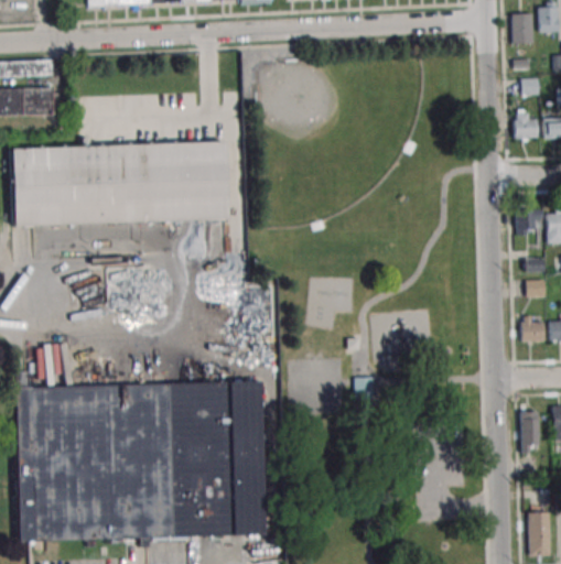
[(560,2),(539,2),(539,32),(560,32),(560,2)]
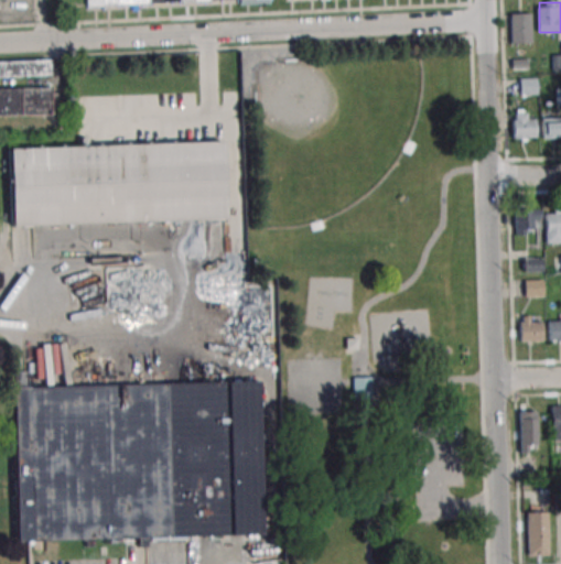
[(513,44),(533,44),(533,12),(513,12),(513,44)]
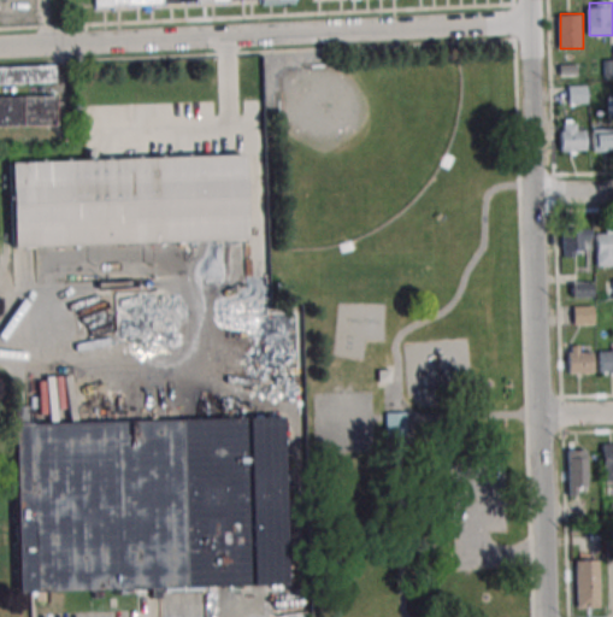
[(0,68),(0,84),(56,82),(54,65),(0,68)]
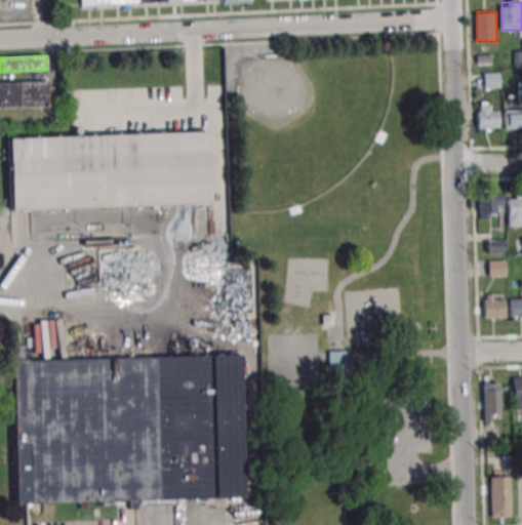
[(503,88),(503,72),(486,73),(486,89),(503,88)]
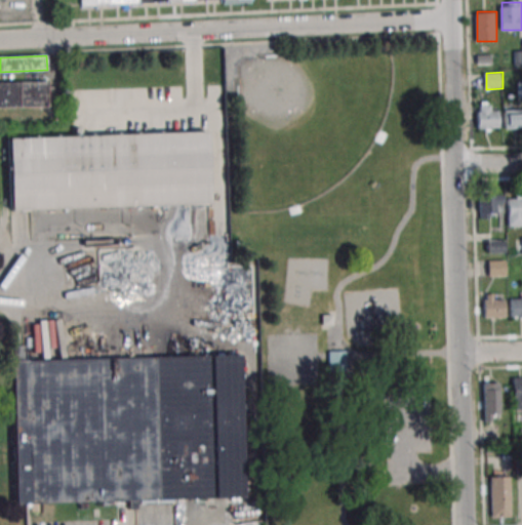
[(0,82),(0,108),(47,106),(46,80),(0,82)]
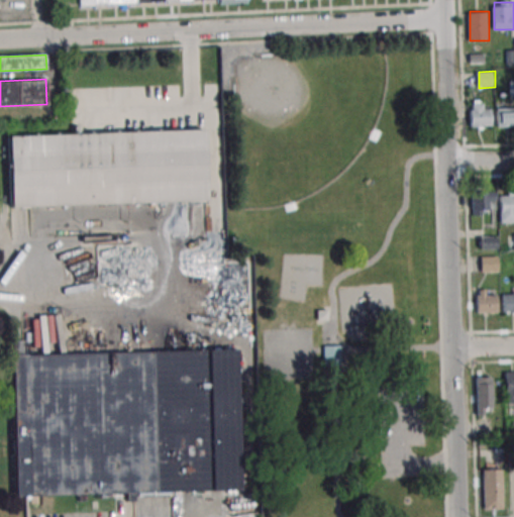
[(473,127),(494,127),(494,102),(473,102),(473,127)]
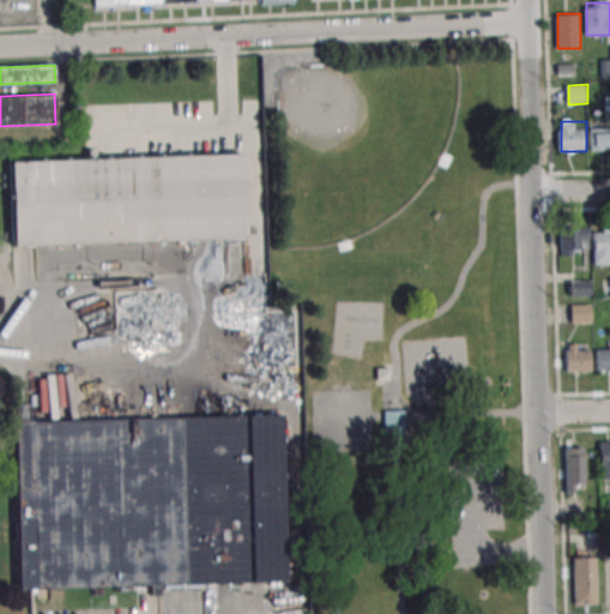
[(592,150),(609,149),(609,126),(592,127),(592,150)]
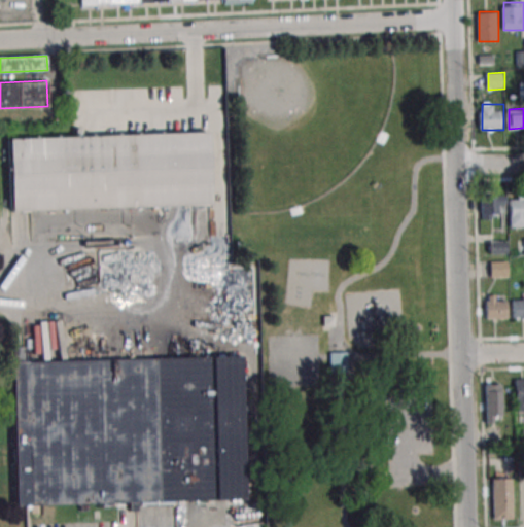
[(11,139),(14,211),(213,204),(211,132),(11,139)]
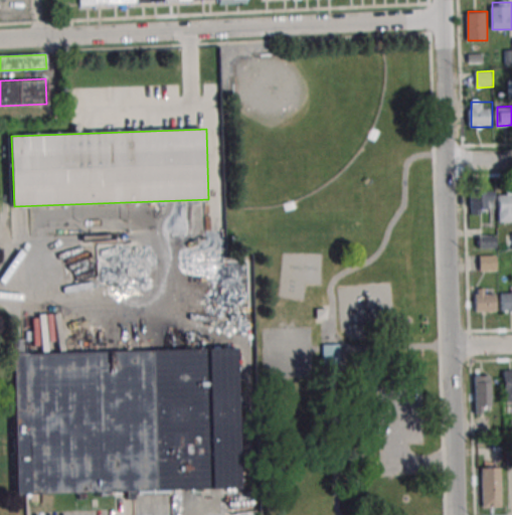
[(472,213),(495,213),(495,191),(472,191),(472,213)]
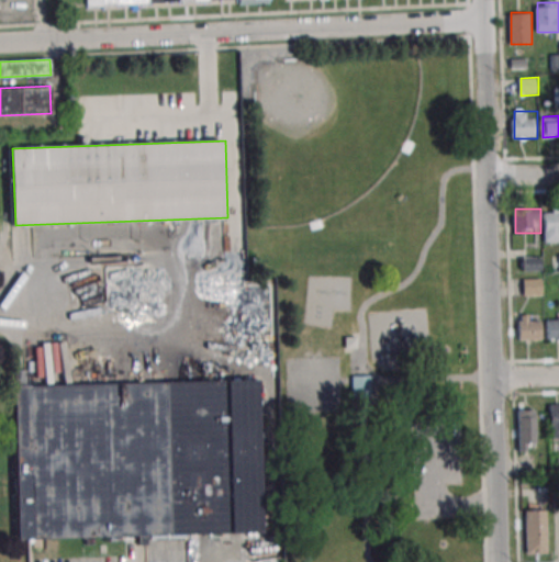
[(558,209),(546,210),(545,243),(558,242),(558,209)]
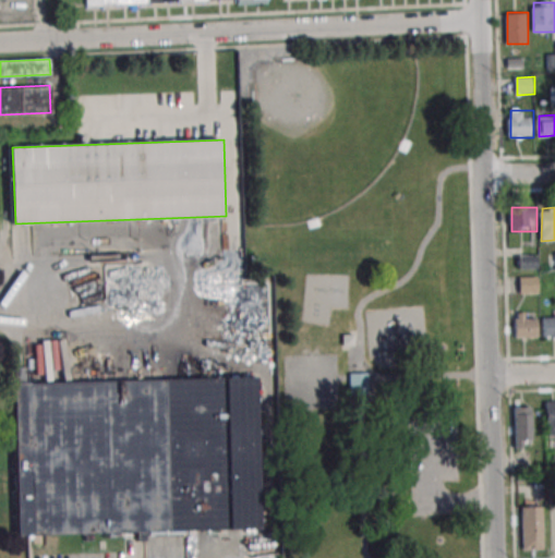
[(540,255),(520,255),(520,268),(540,268),(540,255)]
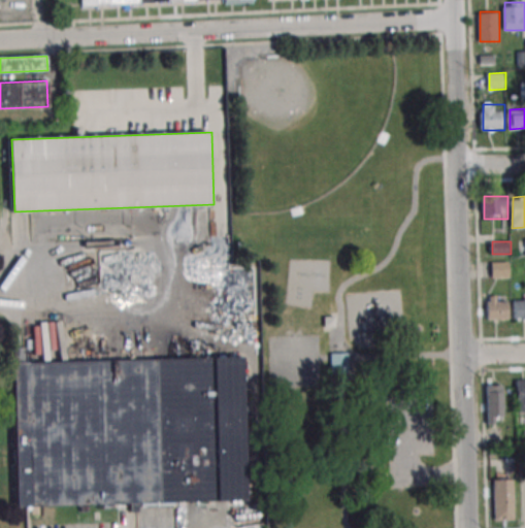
[(235,262),(235,321),(261,321),(261,262),(235,262)]
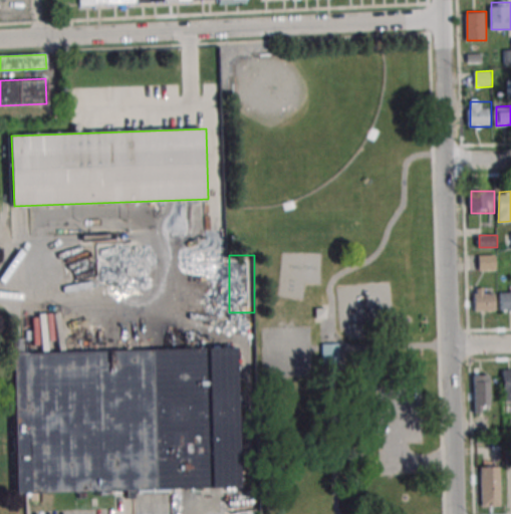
[(497,270),(497,255),(480,255),(480,270),(497,270)]
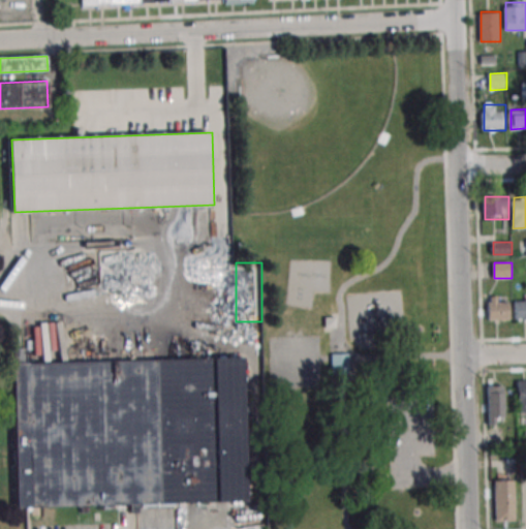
[(489,297),(489,320),(512,320),(512,297),(489,297)]
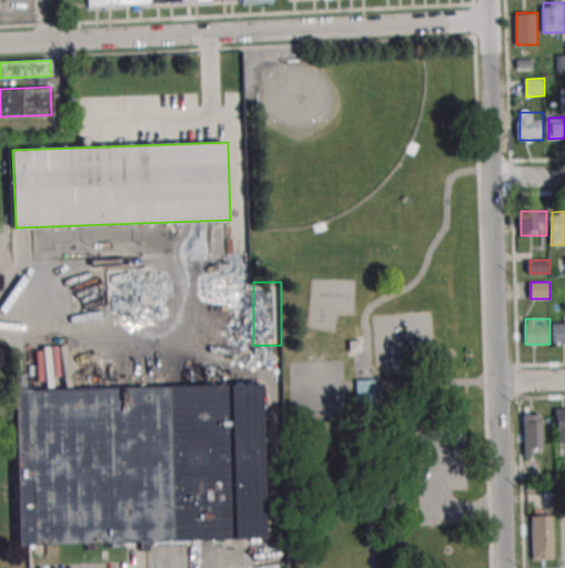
[(564,322),(554,322),(554,344),(564,343),(564,322)]
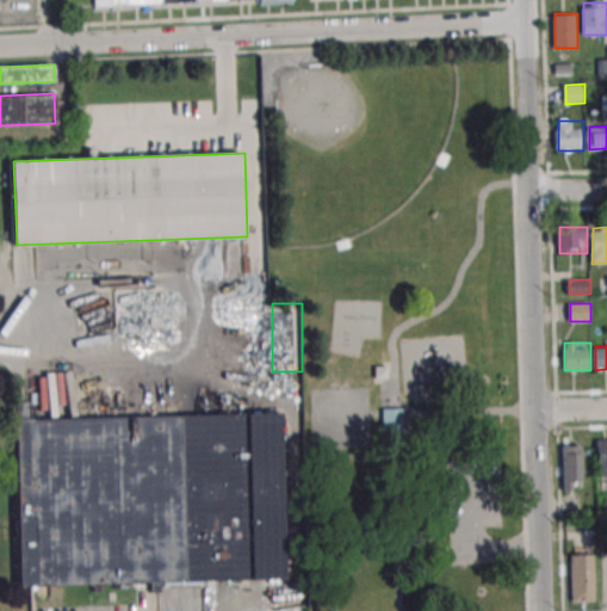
[(285,579),(283,413),(28,418),(28,405),(17,405),(20,586),(154,584),(154,581),(285,579)]
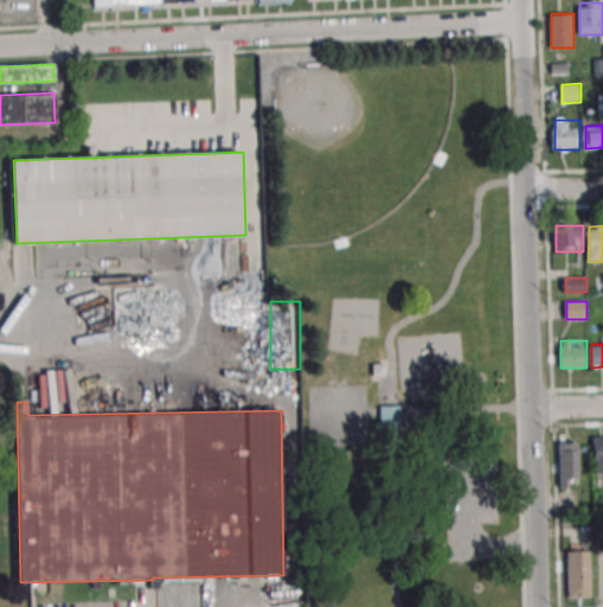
[(402,404),(382,404),(382,430),(402,430),(402,404)]
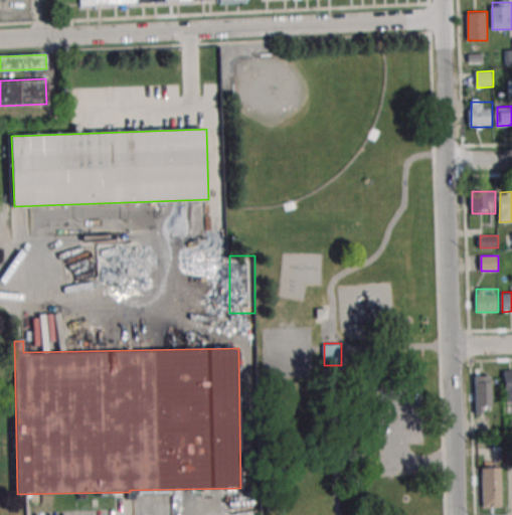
[(492,411),(492,375),(476,375),(476,411),(492,411)]
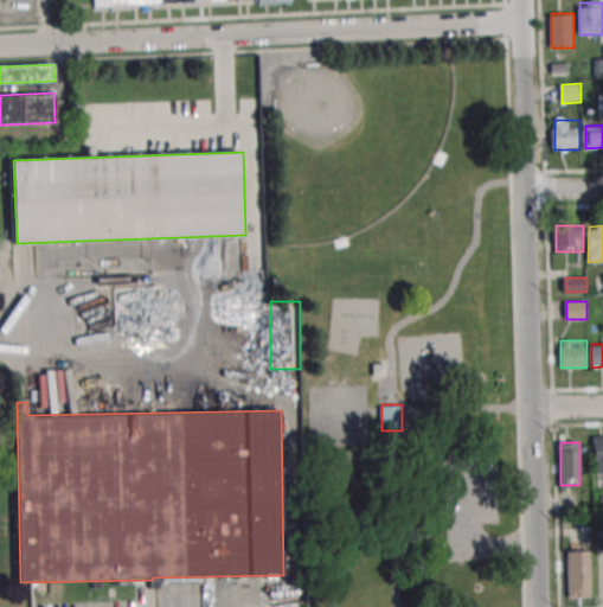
[(590,551),(568,551),(568,598),(590,598),(590,551)]
